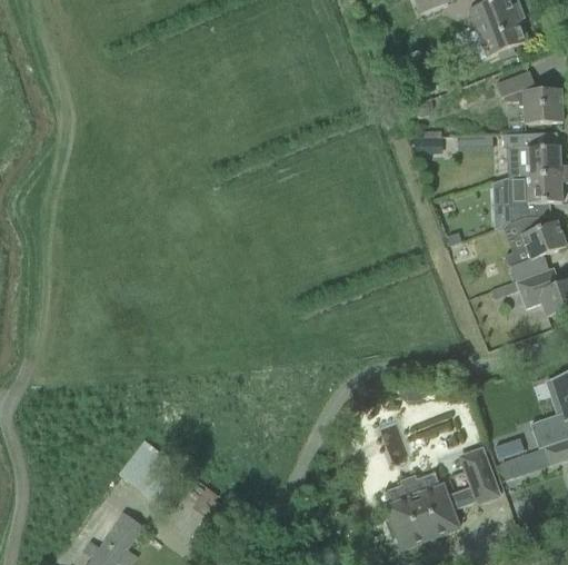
[(478,29),(469,32),(479,58),(488,56),(508,48),(529,40),(521,18),(525,17),(519,1),(515,2),(514,0),(490,0),(470,8),(478,29)]
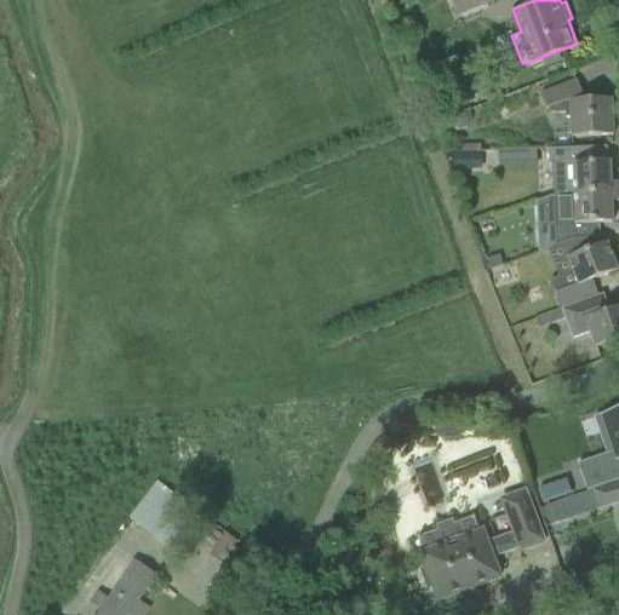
[(572,115),(573,134),(614,132),(613,96),(584,97),(584,92),(578,76),(555,85),(542,91),(548,107),(550,105),(551,110),(566,110),(567,115),(572,115)]
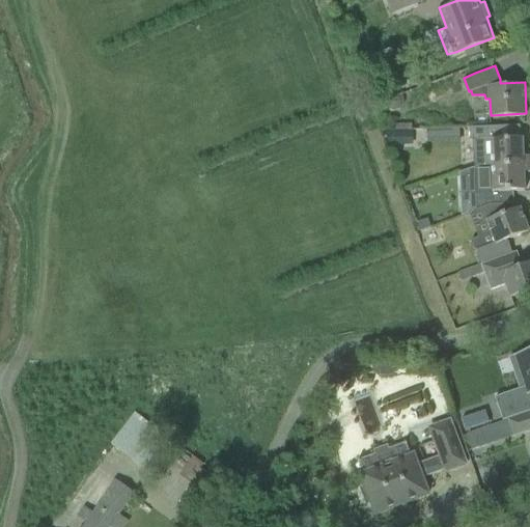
[(400,92),(384,99),(386,104),(390,107),(394,108),(399,107),(402,103),(402,99),(400,92)]
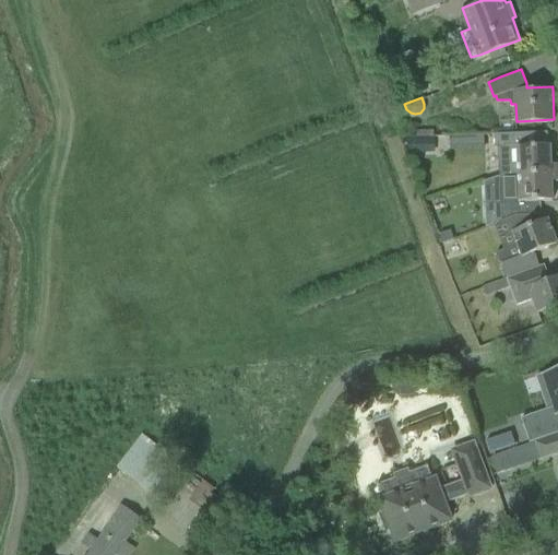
[(557,162),(551,162),(550,143),(541,144),(541,130),(538,130),(496,132),(496,144),(500,144),(500,161),(501,173),(557,170),(557,162)]
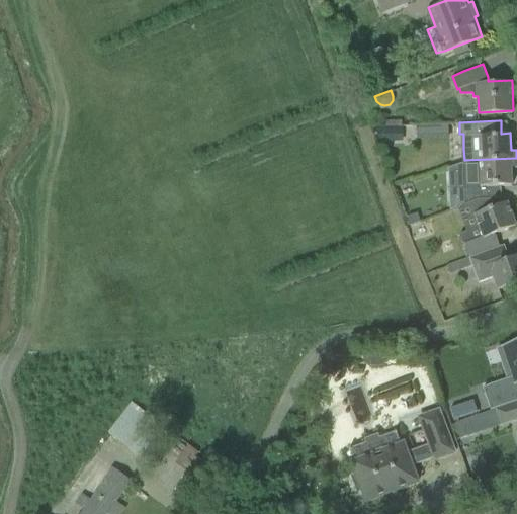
[(402,125),(385,125),(385,139),(403,138),(402,125)]
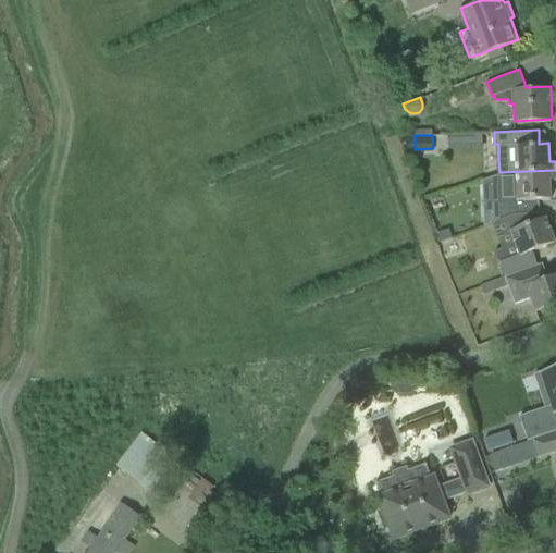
[(552,197),(551,179),(555,177),(555,170),(499,172),(501,198),(501,201),(484,201),(485,224),(493,220),(501,217),(514,212),(526,211),(526,212),(540,211),(540,198),(552,197)]
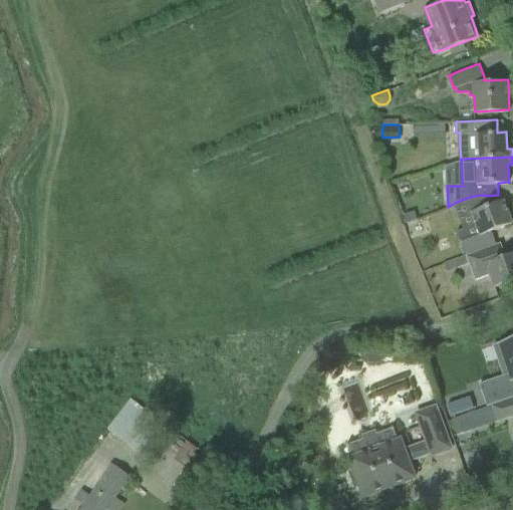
[(461,240),(467,254),(497,243),(492,230),(512,222),(512,219),(504,199),(489,205),(485,196),(485,195),(474,196),(462,200),(455,203),(464,227),(457,230),(461,240)]
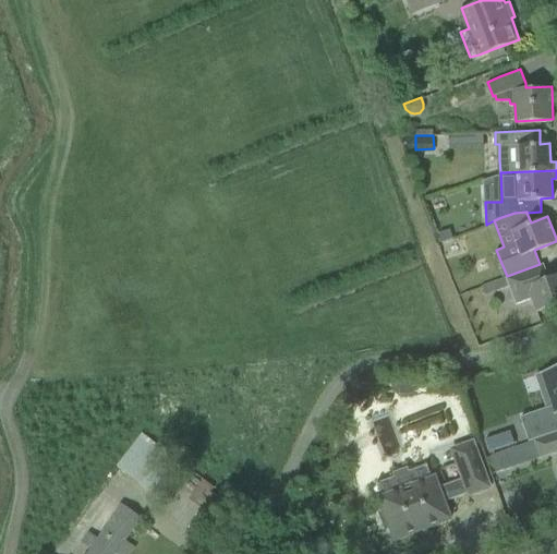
[(448,228),(436,233),(439,241),(451,237),(448,228)]
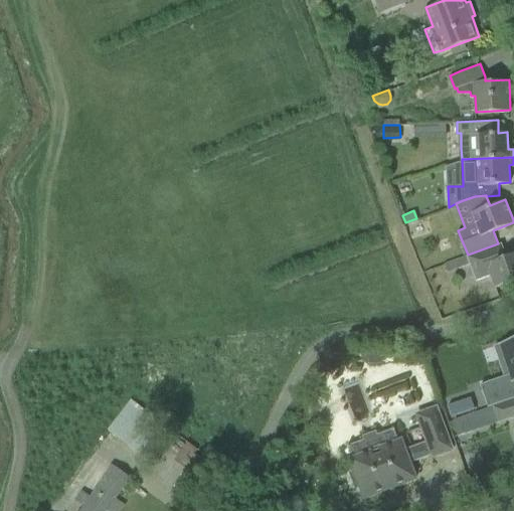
[(498,243),(468,254),(473,270),(477,279),(492,274),(496,286),(513,279),(513,251),(503,257),(498,243)]
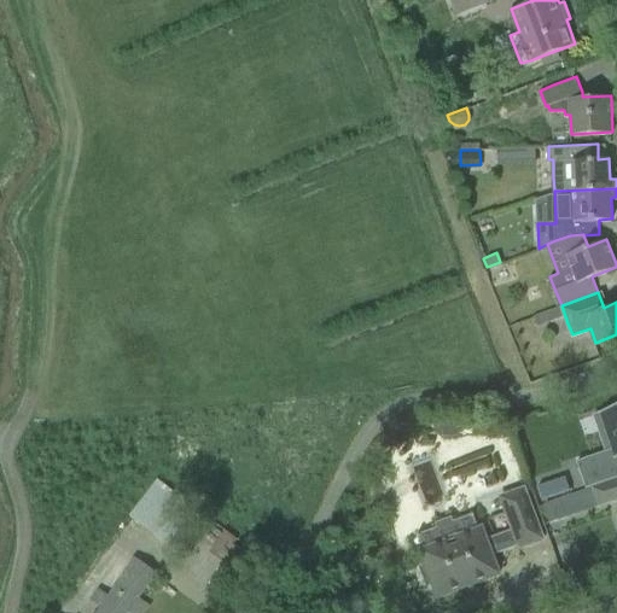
[(605,450),(577,460),(586,486),(616,474),(616,404),(613,406),(601,409),(603,412),(600,412),(606,426),(612,447),(605,449),(605,450)]
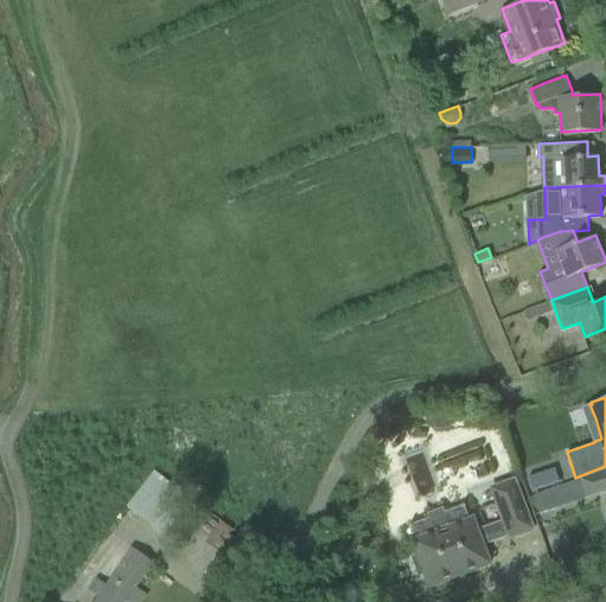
[(129,500),(163,526),(190,491),(157,466),(129,500)]
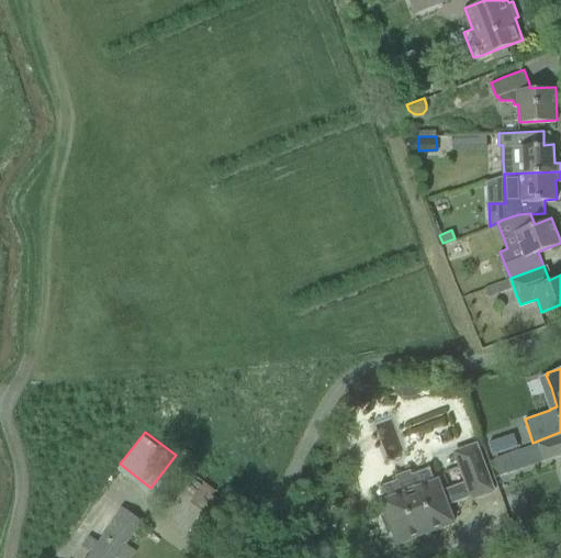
[(518,444),(514,432),(490,441),(493,453),(518,444)]
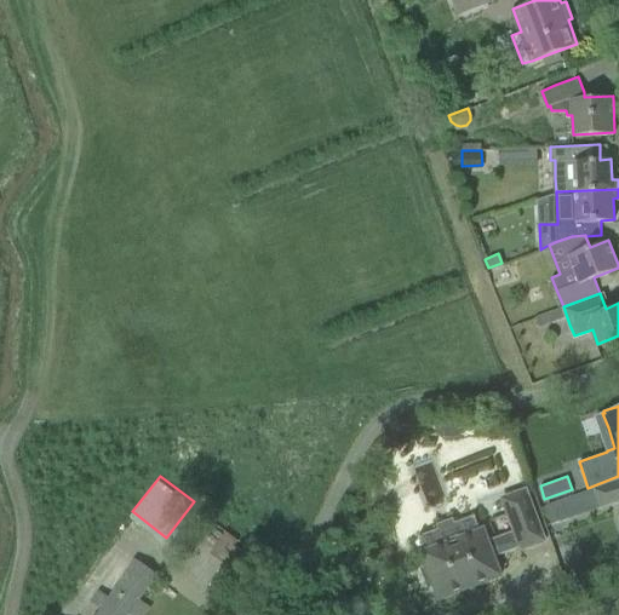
[(618,478),(595,487),(601,505),(618,498),(618,478)]
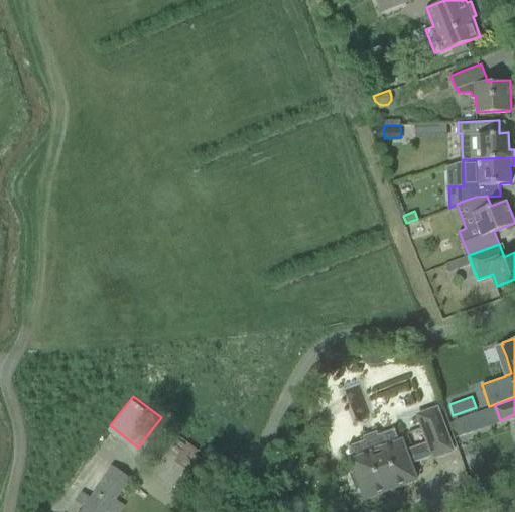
[(353,459),(353,458),(351,459),(352,461),(365,495),(366,497),(368,497),(368,496),(415,479),(417,478),(416,476),(410,462),(433,454),(434,456),(454,449),(437,407),(419,414),(428,439),(405,449),(403,441),(402,439),(400,440),(353,459)]
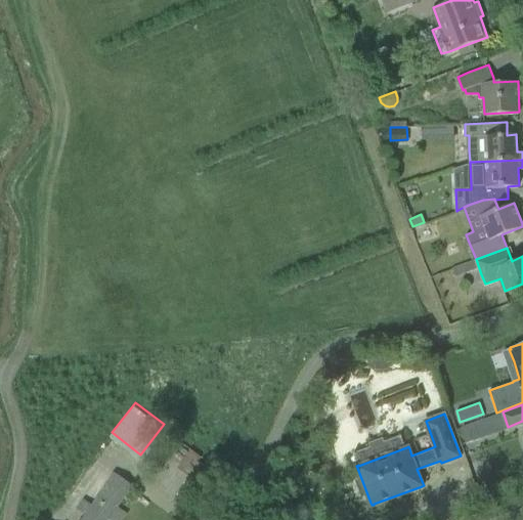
[(466,442),(477,438),(472,423),(461,427),(466,442)]
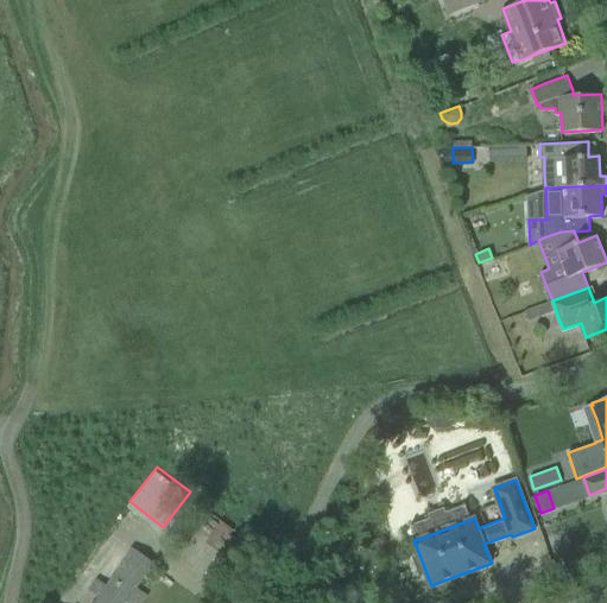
[(190,592),(251,545),(229,519),(170,566),(190,592)]
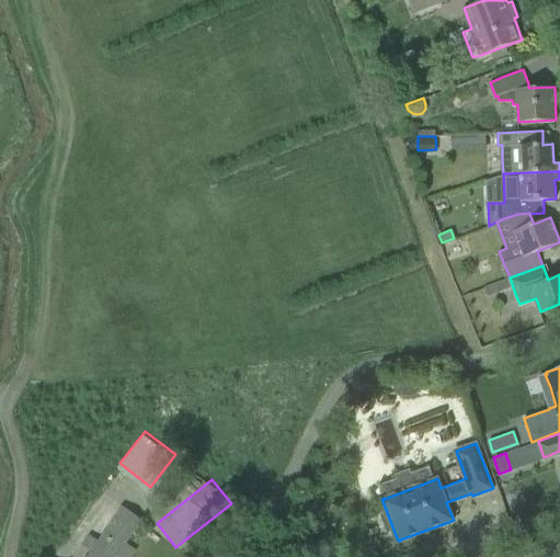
[(86,556),(112,556),(139,519),(122,506),(86,556)]
